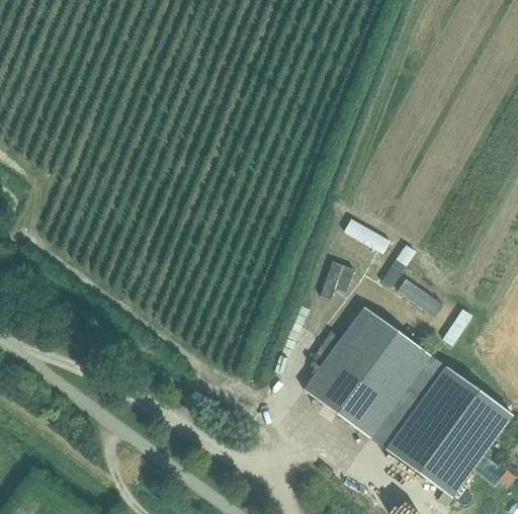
[(517,291),(457,248),(410,313),(517,392),(517,291)]
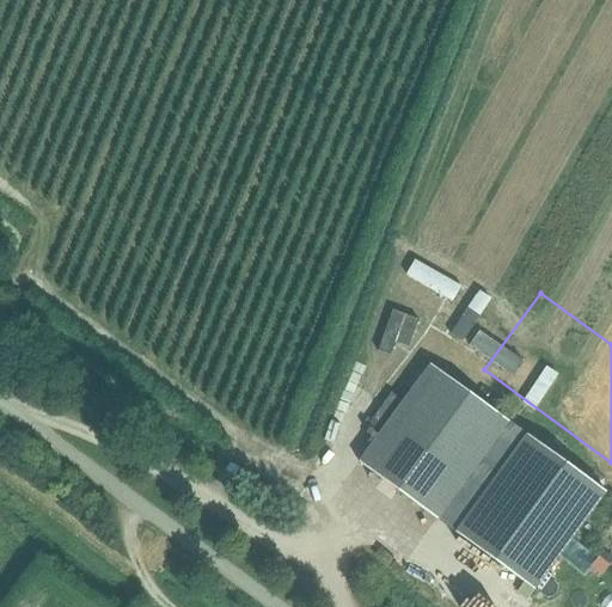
[(488,347),(499,332),(472,313),(461,327),(488,347)]
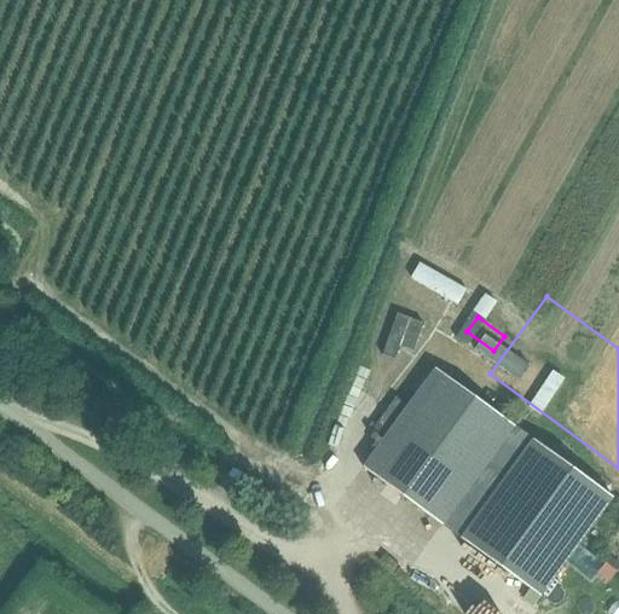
[(435,365),(363,464),(443,521),(515,422),(435,365)]
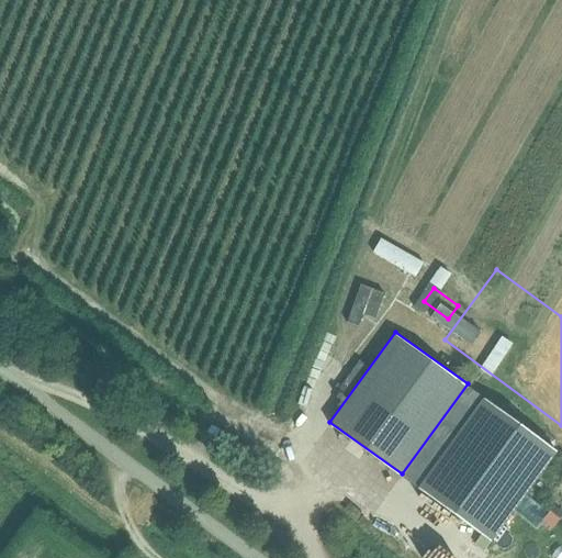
[(418,487),(481,532),(490,538),(555,448),(484,395),(418,487)]
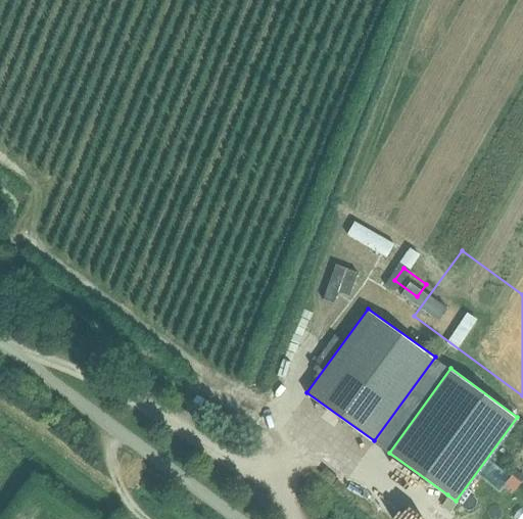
[(513,471),(507,480),(514,485),(514,486),(521,477),(521,476),(514,471),(513,471)]
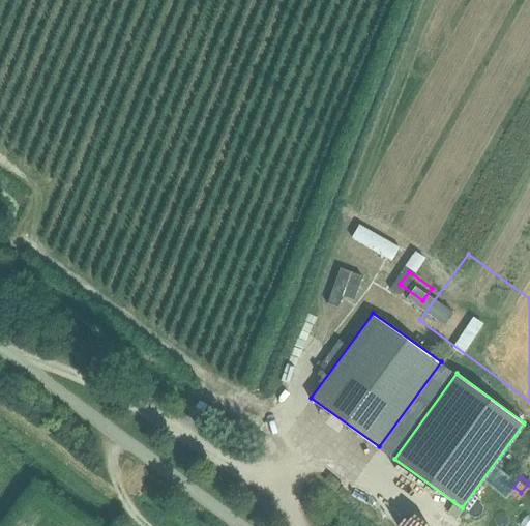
[(453,501),(447,509),(455,516),(462,507),(453,501)]
